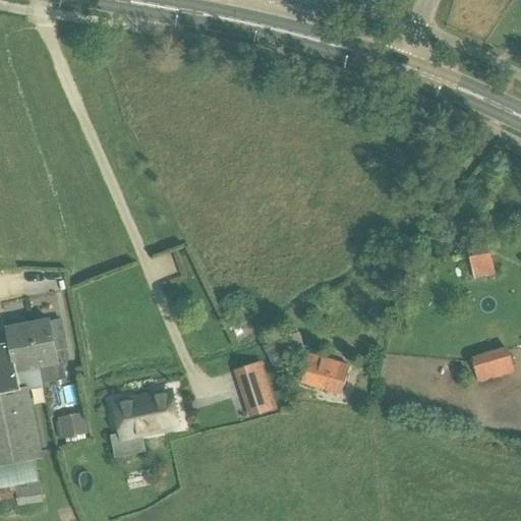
[(474,279),(496,276),(485,231),(464,234),(474,279)]
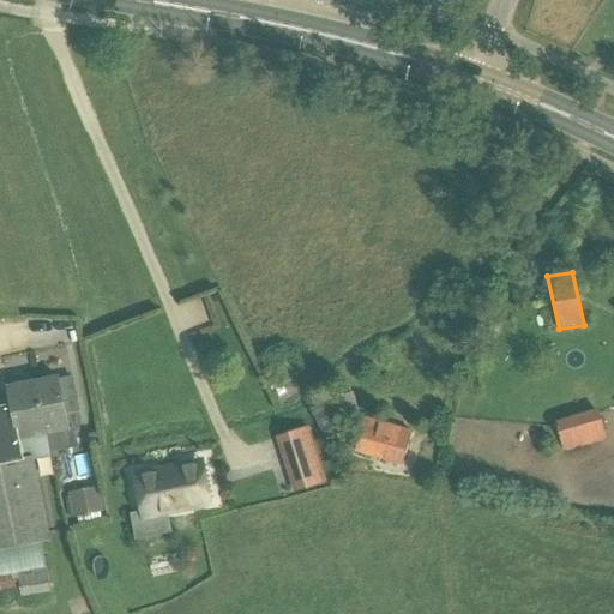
[(47,433),(50,452),(76,447),(72,428),(70,428),(66,414),(60,379),(59,378),(36,381),(47,433)]
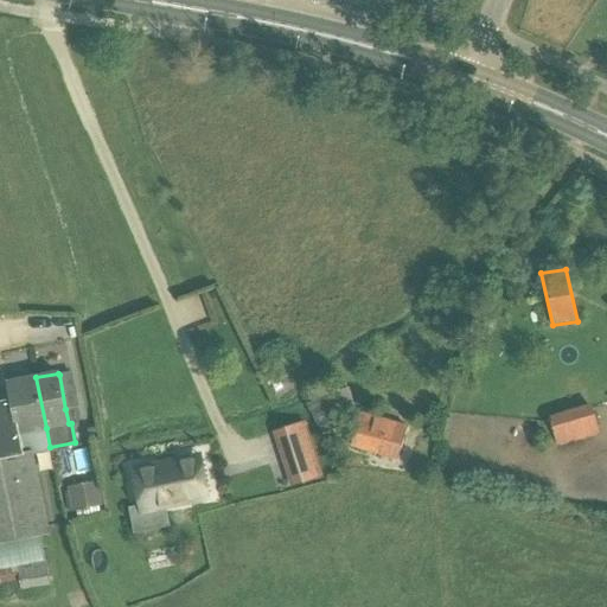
[(8,383),(12,398),(0,401),(0,459),(25,455),(24,454),(20,433),(46,428),(36,377),(8,383)]
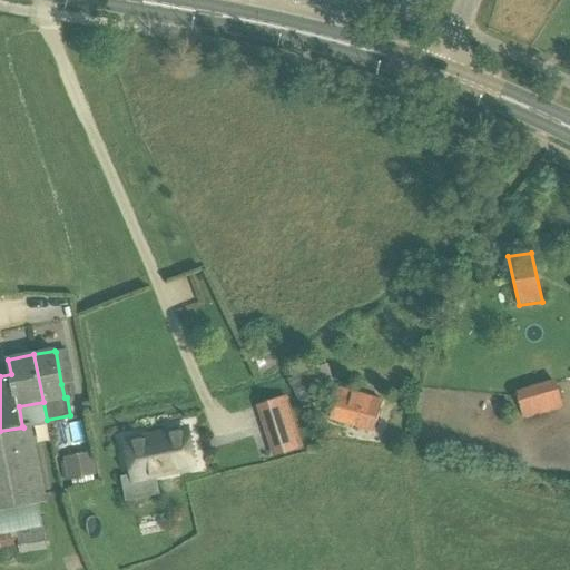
[(321,389),(312,369),(287,379),(302,408),(321,399),(317,390),(321,389)]
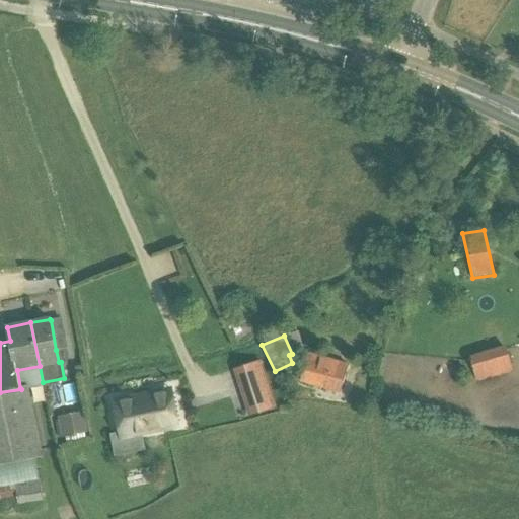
[(477,373),(516,363),(512,348),(473,358),(477,373)]
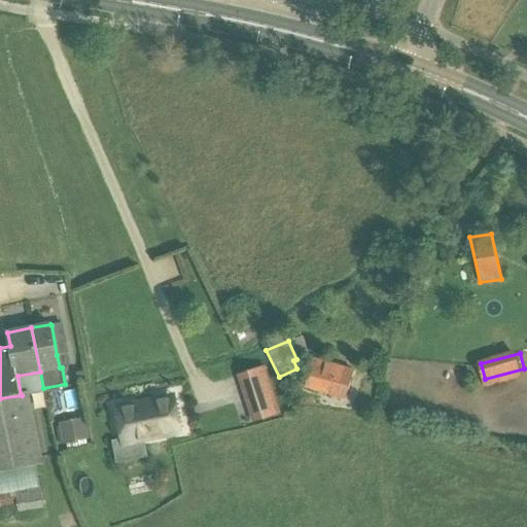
[(346,398),(354,371),(326,363),(324,370),(312,365),(306,387),(346,398)]
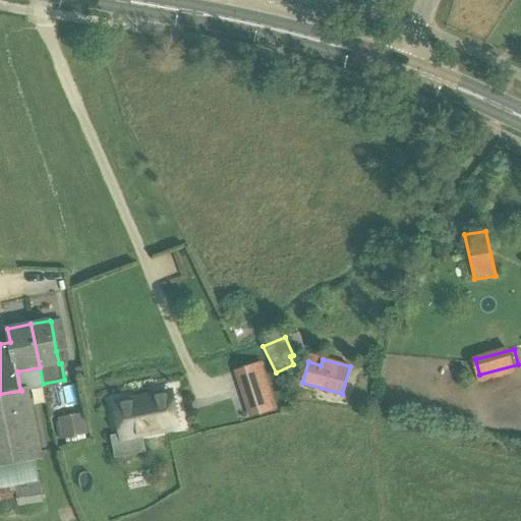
[(40,446),(39,447),(29,390),(29,388),(20,390),(21,391),(0,394),(0,466),(36,460),(43,459),(40,446)]
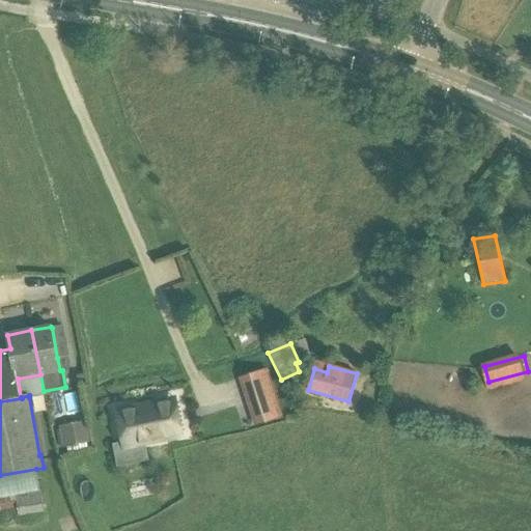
[(252,404),(259,425),(279,418),(273,397),(252,404)]
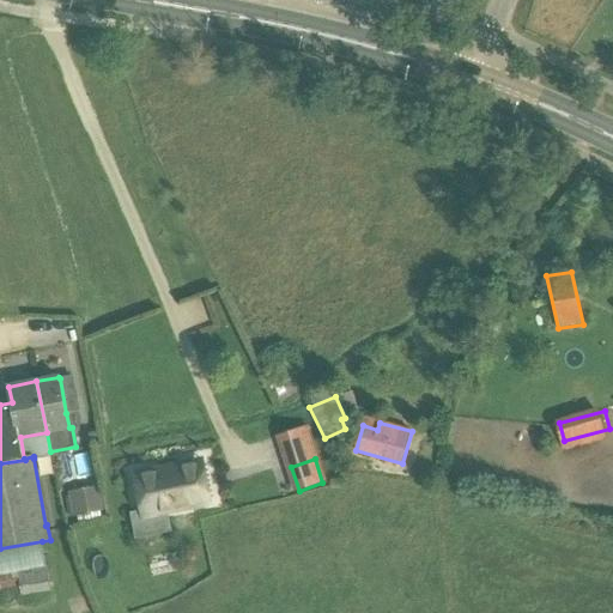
[(159,473),(138,478),(146,514),(167,509),(168,513),(171,511),(183,509),(187,509),(187,505),(207,501),(200,465),(178,469),(178,466),(175,466),(163,468),(159,469),(159,473)]
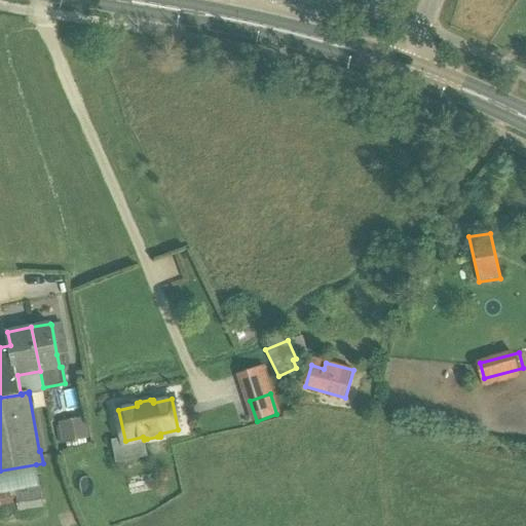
[(61,422),(65,443),(89,438),(85,417),(61,422)]
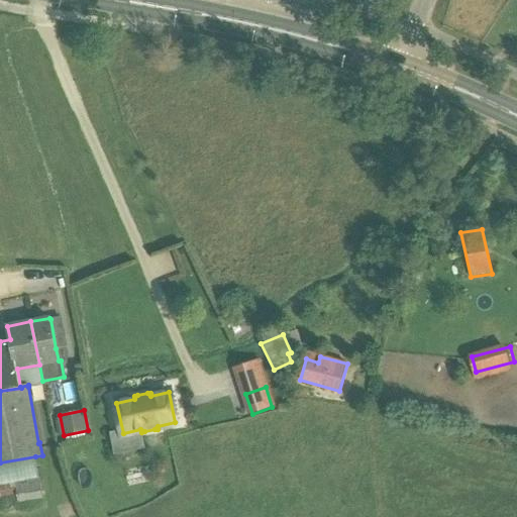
[(42,497),(39,478),(0,485),(0,497),(17,495),(18,501),(42,497)]
